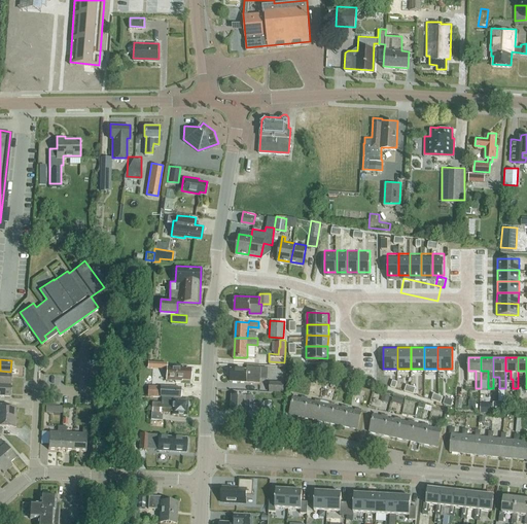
[(190,378),(190,367),(185,365),(185,363),(170,363),(170,360),(160,360),(160,365),(166,365),(166,378),(175,378),(176,381),(179,381),(180,378),(190,378)]
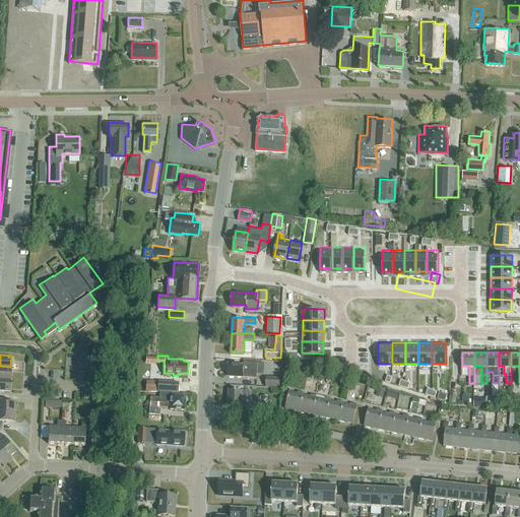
[(243,363),(229,362),(228,374),(257,375),(257,361),(243,360),(243,363)]
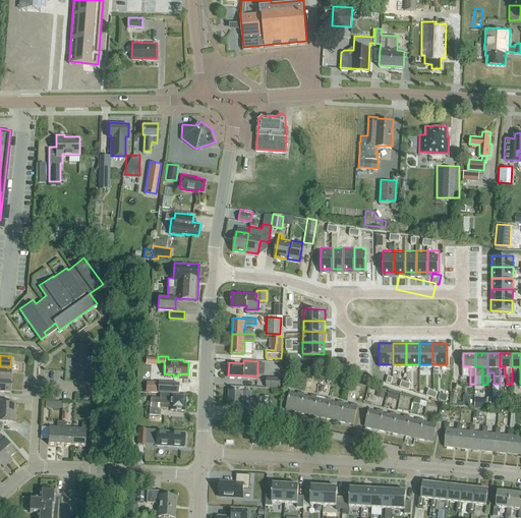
[(0,378),(10,379),(10,367),(0,366),(0,378)]
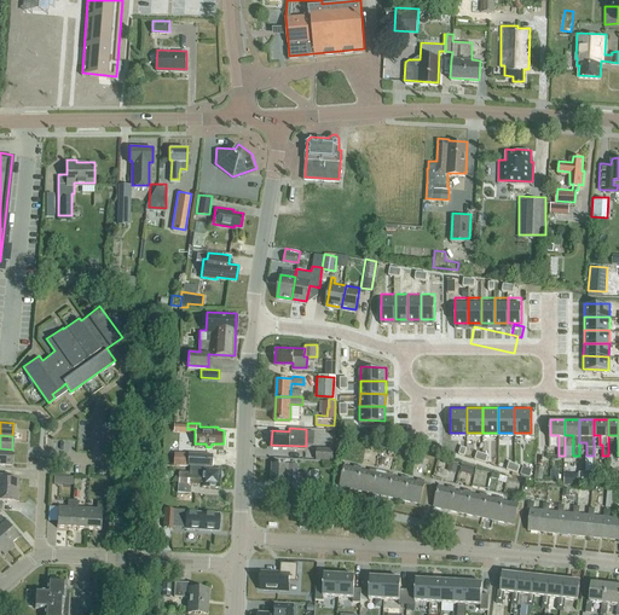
[(333,458),(333,447),(317,447),(317,458),(333,458)]
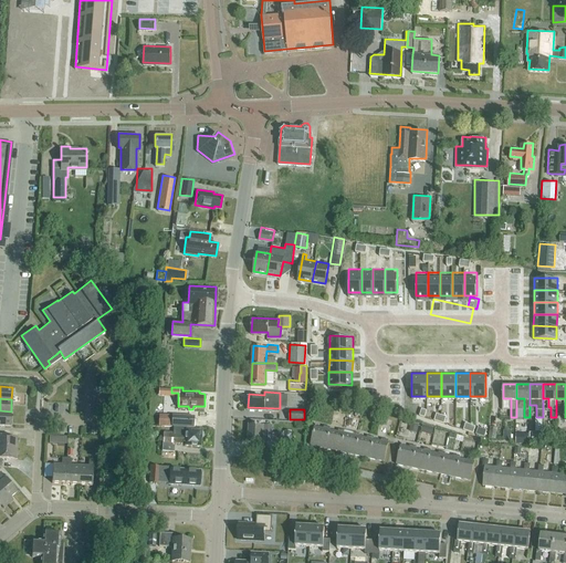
[(0,423),(10,424),(11,412),(0,410),(0,423)]
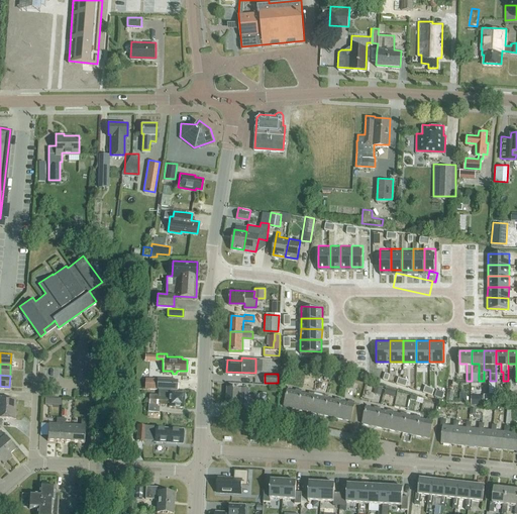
[(144,387),(159,387),(170,388),(177,388),(178,378),(144,377),(144,387)]
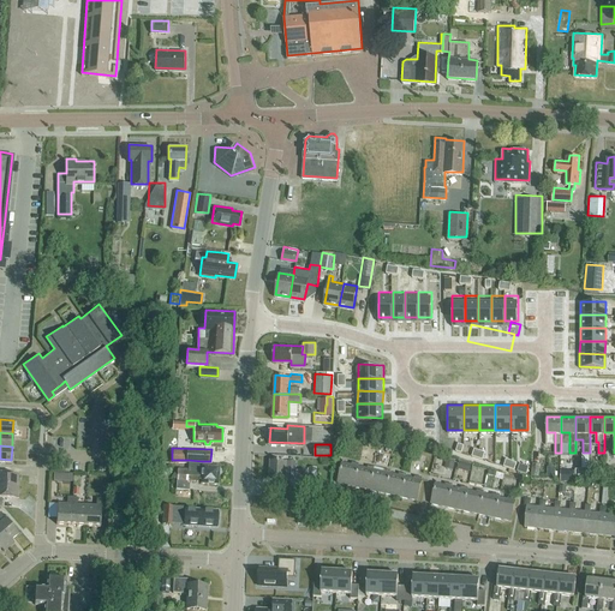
[(308,477),(308,467),(300,467),(300,468),(290,467),(291,466),(287,466),(287,459),(270,457),(270,478),(290,479),(290,477),(308,477)]
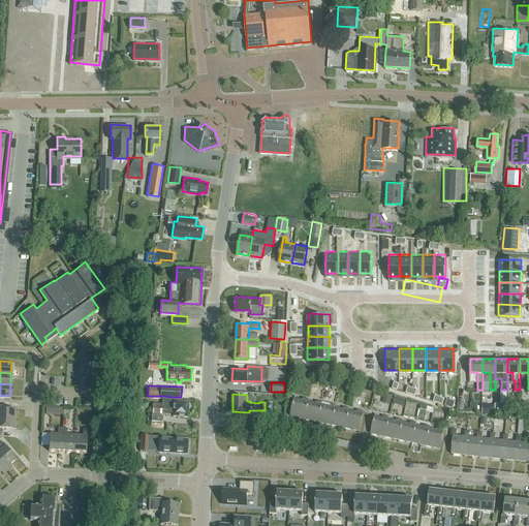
[(174,397),(162,396),(161,402),(153,401),(152,419),(162,420),(162,411),(173,411),(173,413),(188,414),(188,399),(174,399),(174,397)]
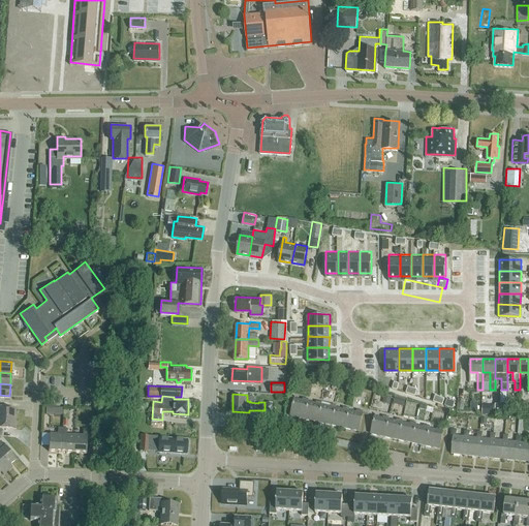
[(304,416),(308,399),(309,397),(303,396),(303,398),(294,396),(291,413),(304,416)]
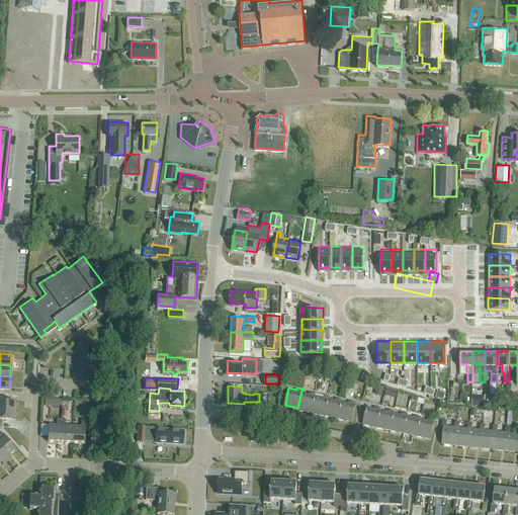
[(310,393),(301,391),(297,408),(312,411),(316,394),(316,392),(310,391),(310,393)]
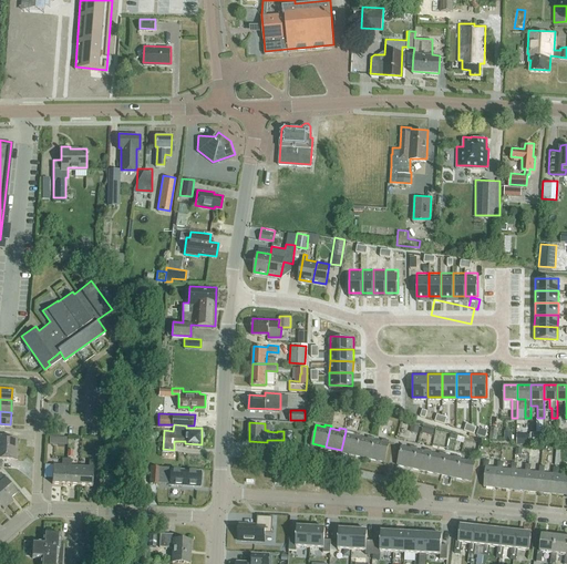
[(531,430),(531,441),(544,442),(544,431),(531,430)]
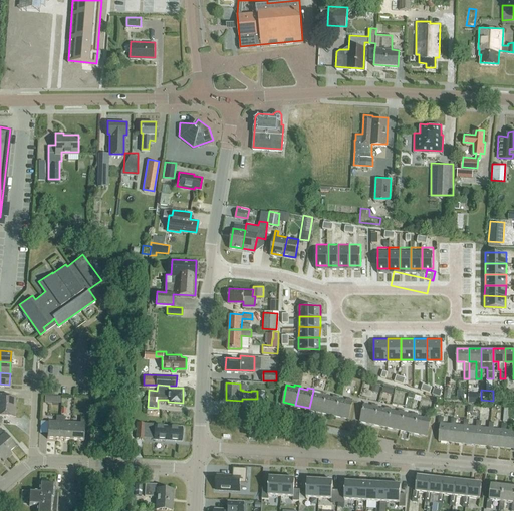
[(313,391),(309,408),(322,411),(326,394),(326,392),(321,391),(320,393),(313,391)]
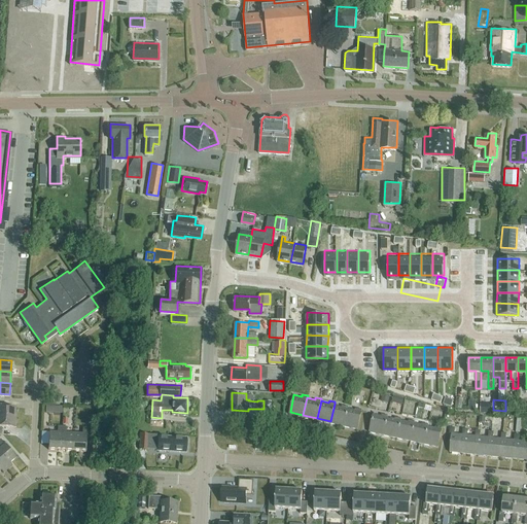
[(342,406),(335,404),(330,421),(344,424),(348,407),(348,405),(343,403),(342,406)]
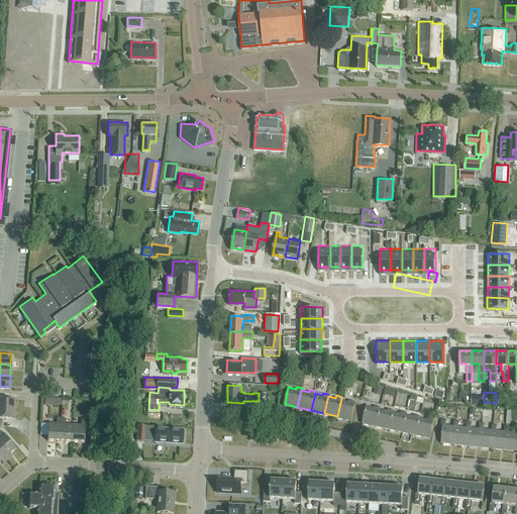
[(0,406),(15,407),(15,397),(0,396),(0,406)]
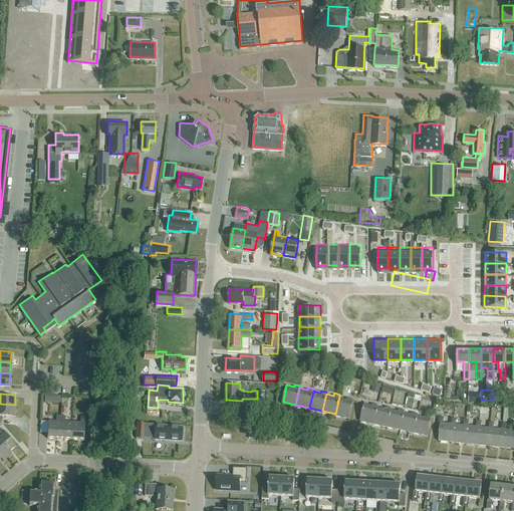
[(339,397),(335,414),(348,417),(352,400),(353,398),(347,396),(346,399),(339,397)]
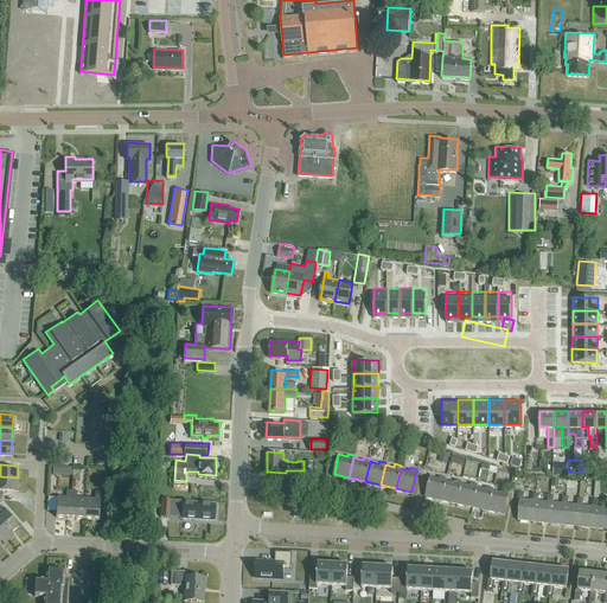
[(441,498),(446,478),(447,475),(440,474),(439,476),(430,475),(426,494),(441,498)]
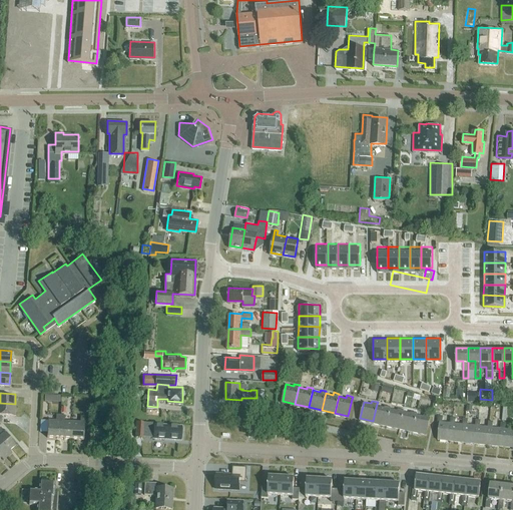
[(15,404),(0,403),(0,413),(14,414),(15,404)]
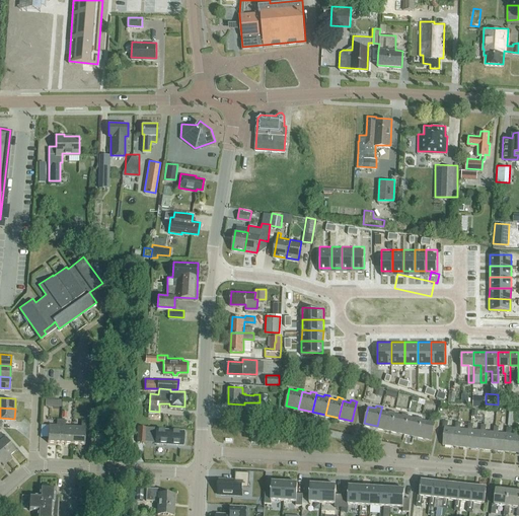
[(389,411),(381,409),(377,426),(391,429),(395,413),(395,410),(389,409),(389,411)]
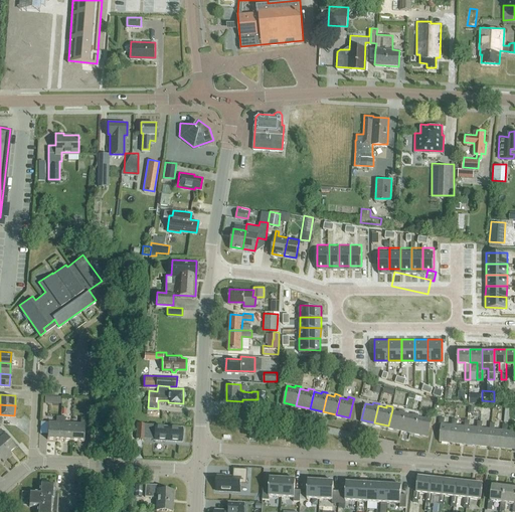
[(399,410),(392,409),(388,425),(401,429),(405,411),(405,409),(399,407),(399,410)]
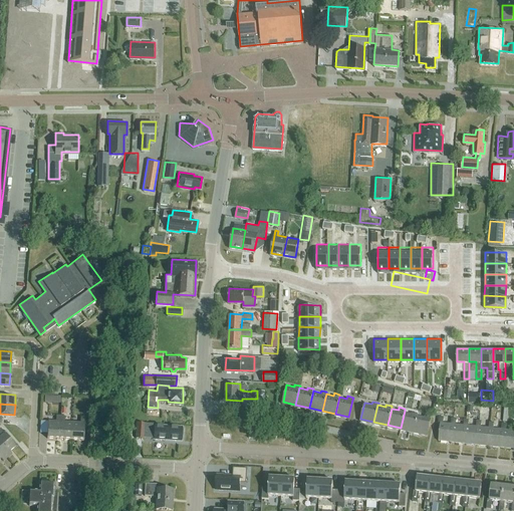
[(412,413),(405,411),(401,428),(414,431),(418,414),(418,412),(412,410),(412,413)]
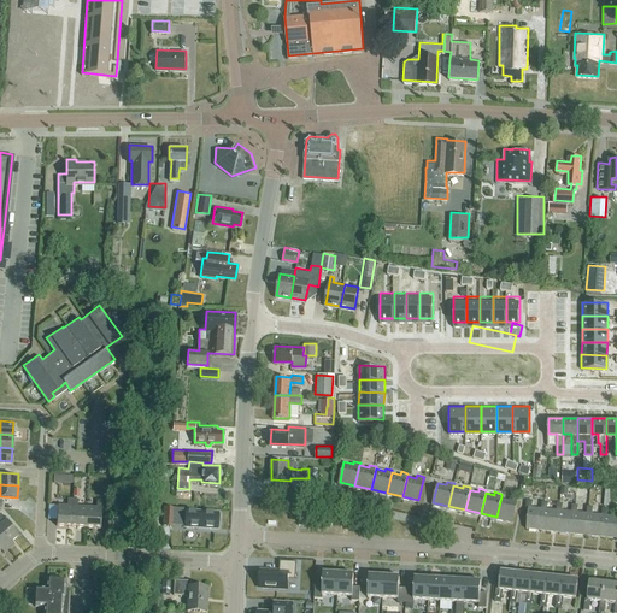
[(510,499),(501,496),(497,517),(512,520),(517,500),(518,497),(510,495),(510,499)]
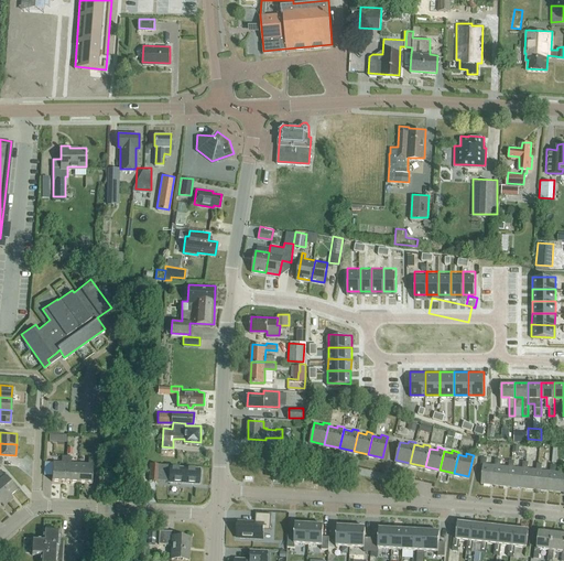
[(65,479),(66,454),(62,454),(61,461),(52,460),(51,478),(65,479)]
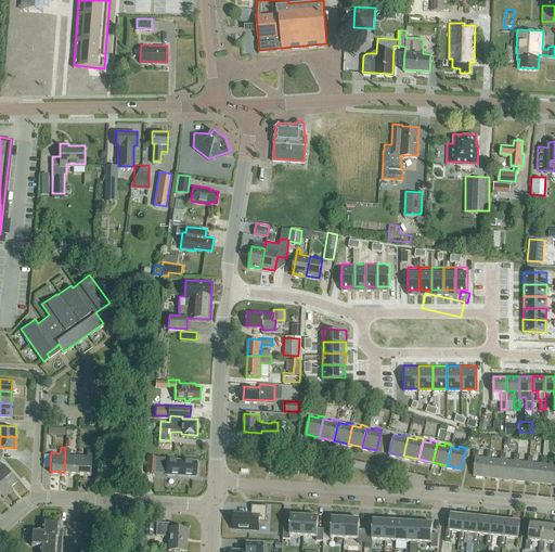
[(65,447),(64,472),(77,473),(78,454),(69,453),(69,447),(65,447)]
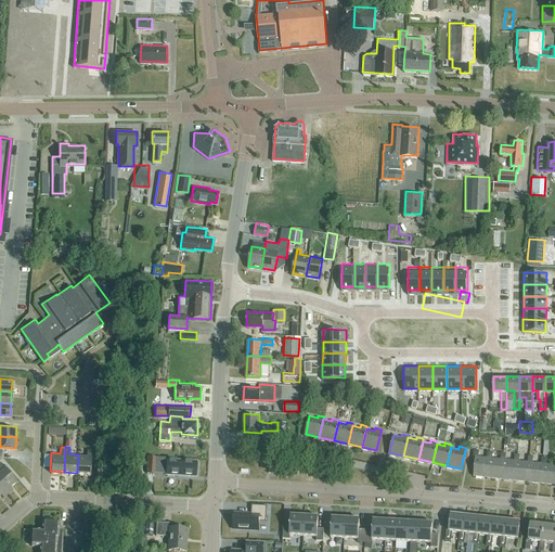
[(86,454),(78,454),(77,473),(90,473),(91,448),(87,448),(86,454)]
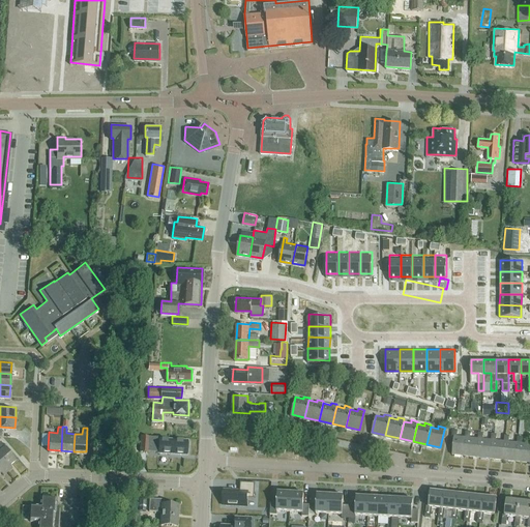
[(464,454),(465,435),(458,434),(458,428),(453,428),(452,435),(454,435),(452,452),(464,454)]
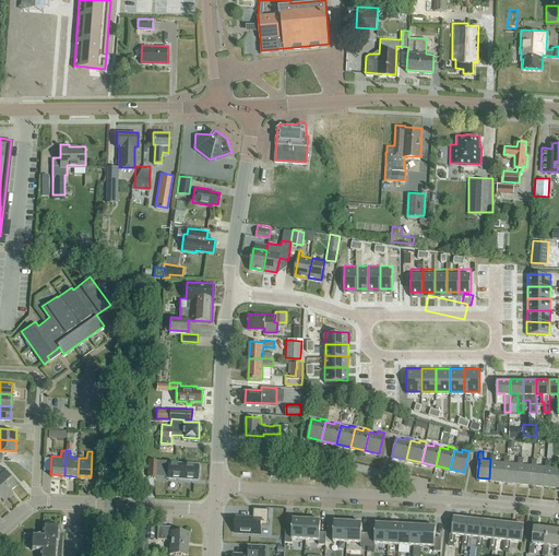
[(491,452),(490,459),(489,478),(502,480),(504,461),(496,460),(497,453),(491,452)]
